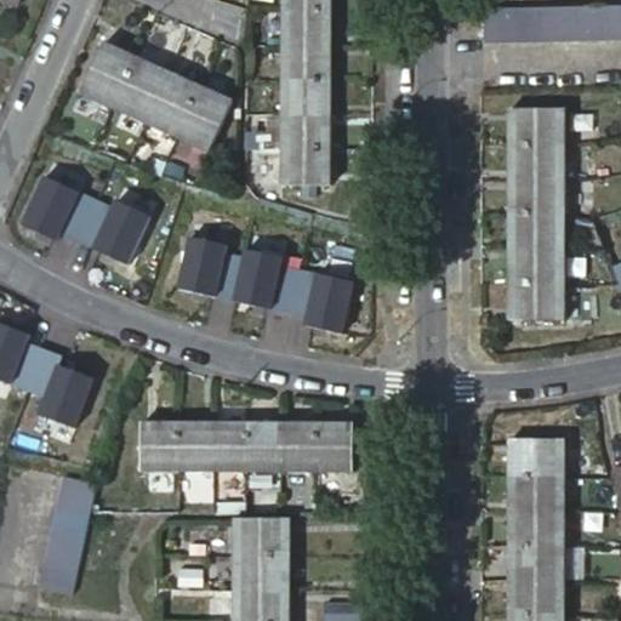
[(0,0),(0,13),(5,0),(20,0),(26,3),(27,0),(0,0)]
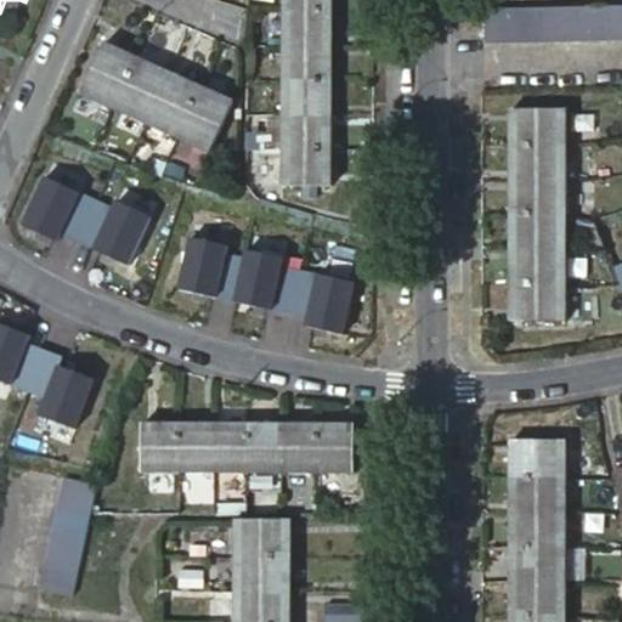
[(332,0),(287,0),(286,185),(332,186),(332,0)]
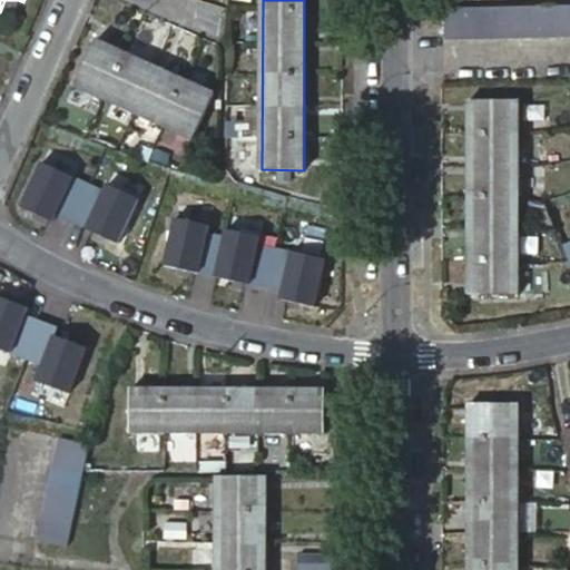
[(569,6),(446,6),(446,38),(569,37),(569,6)]
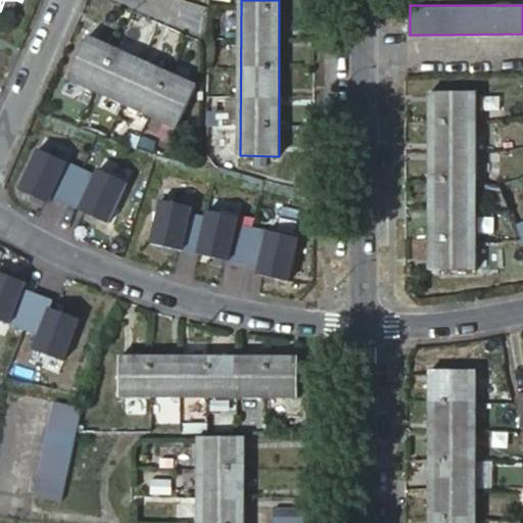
[(198,83),(91,36),(73,80),(180,126),(198,83)]
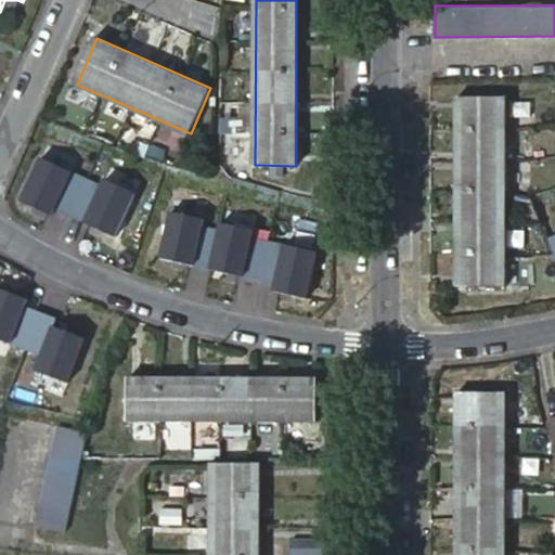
[(505,99),(456,99),(456,286),(506,286),(505,99)]
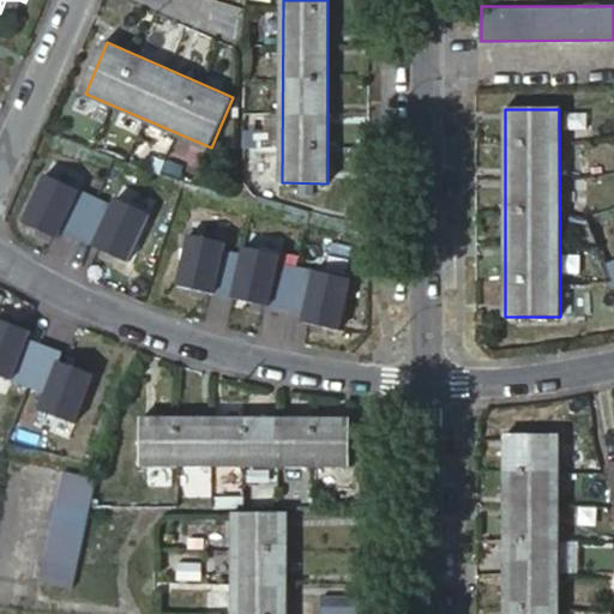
[(95,164),(60,149),(28,218),(62,234),(95,164)]
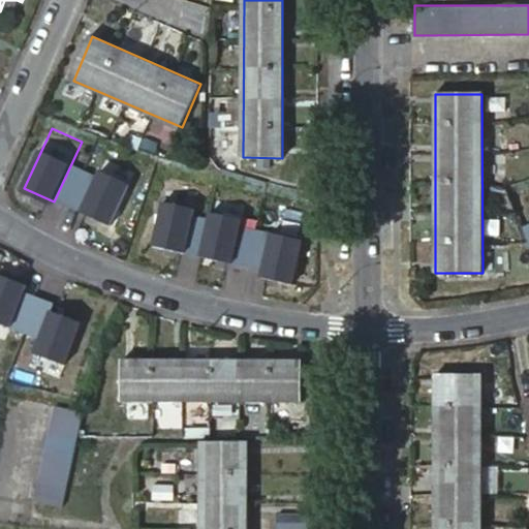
[(231,259),(239,218),(161,206),(155,247),(231,259)]
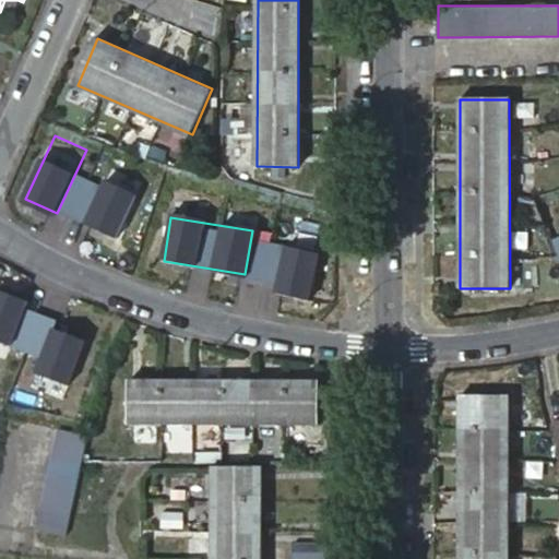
[(317,224),(280,224),(278,297),(317,297),(317,224)]
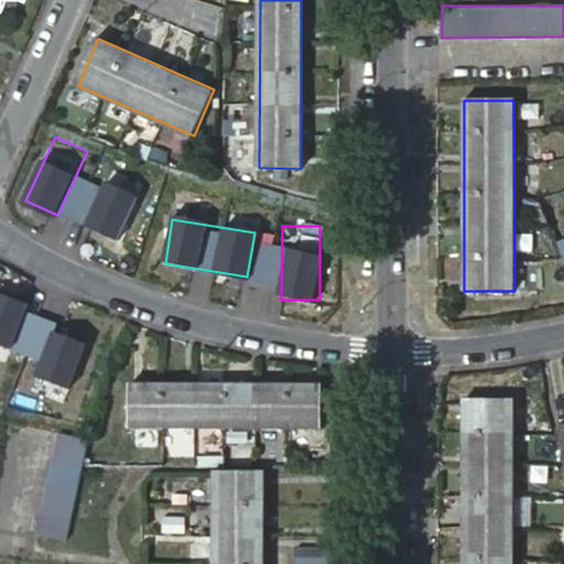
[(23,314),(0,306),(0,376),(2,377),(23,314)]
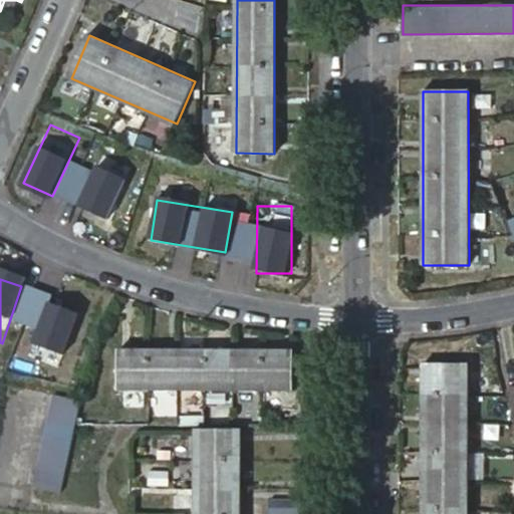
[(64,351),(49,348),(42,388),(56,391),(60,370),(64,351)]
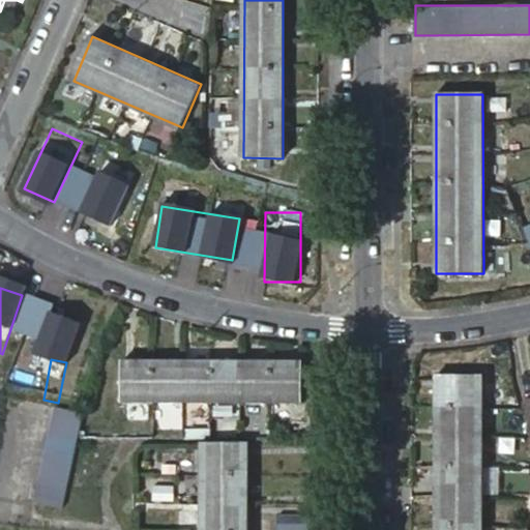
[(300,361),(120,362),(120,403),(300,401),(300,361)]
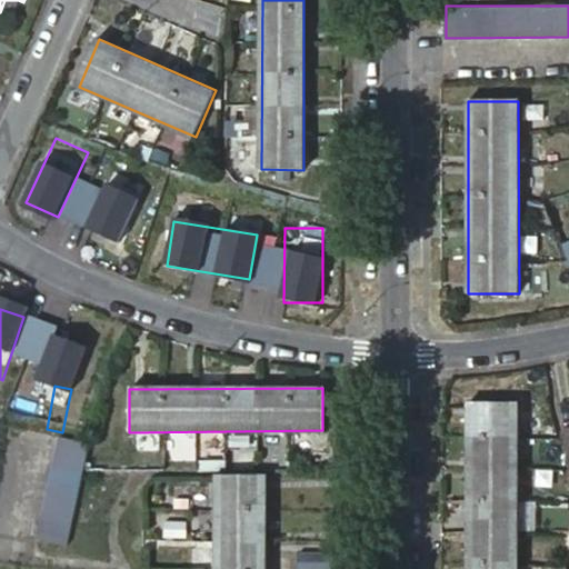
[(83,403),(99,409),(103,396),(88,390),(83,403)]
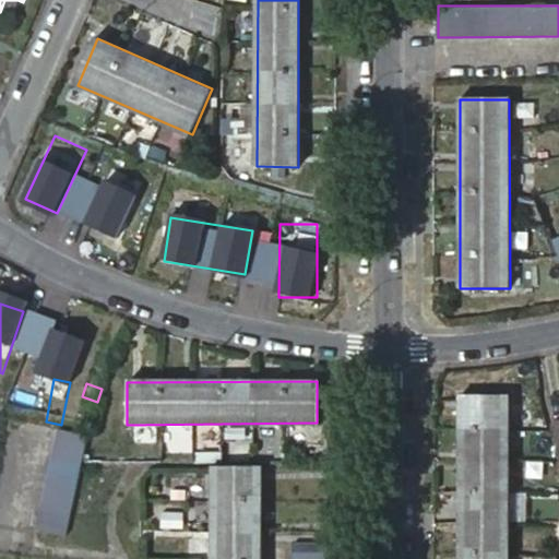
[(510,558),(510,399),(461,399),(460,558),(510,558)]
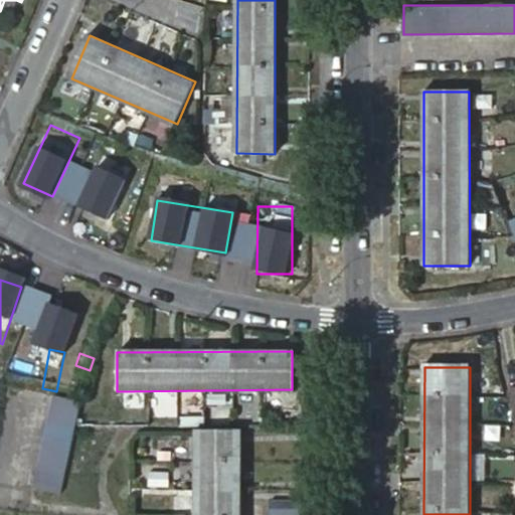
[(514,373),(505,375),(512,415),(514,414),(514,373)]
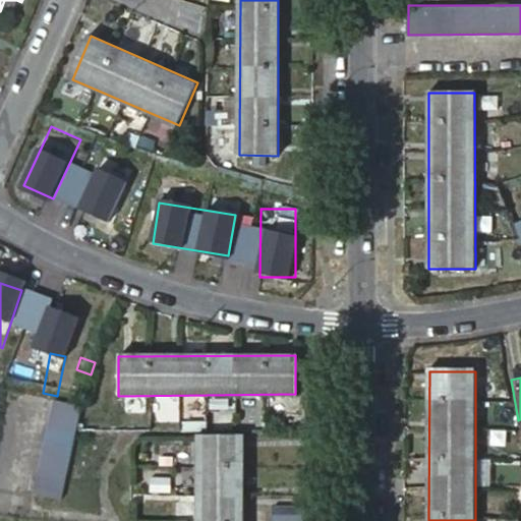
[(79,406),(53,400),(33,497),(59,502),(79,406)]
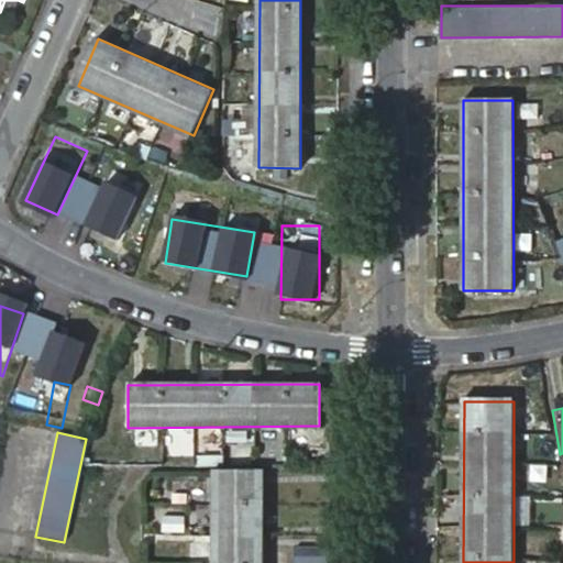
[(214,562),(263,562),(265,475),(216,475),(214,562)]
